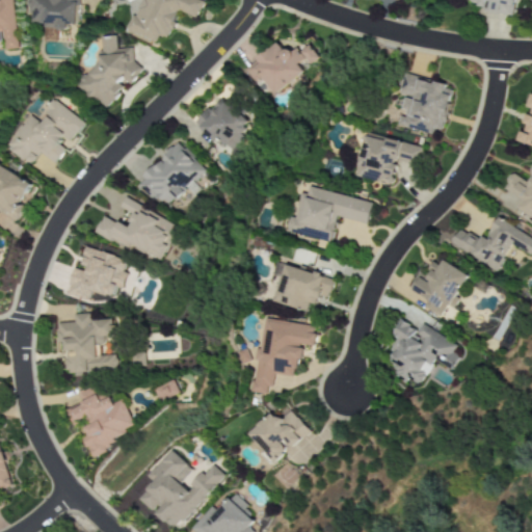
[(18,48),(11,0),(0,0),(0,31),(1,31),(3,50),(18,48)]
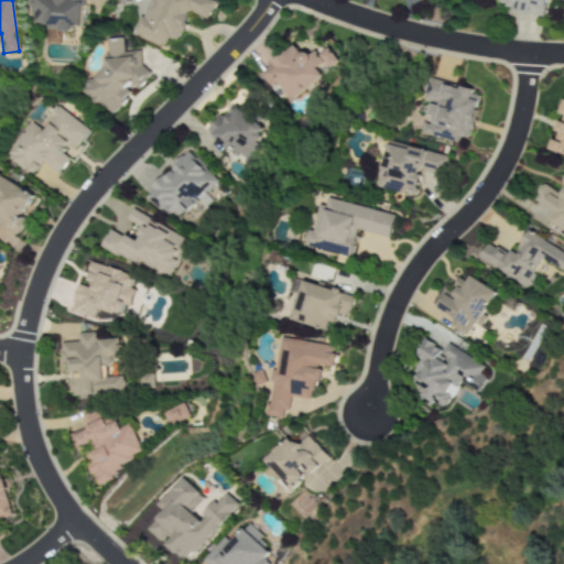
[(31,0),(30,24),(44,25),(44,30),(71,32),(71,26),(82,26),(83,0),(31,0)]
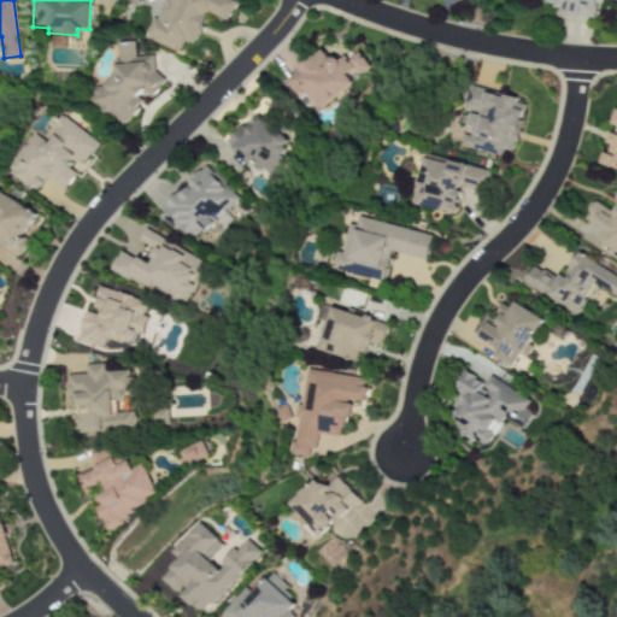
[(162,0),(148,36),(181,48),(183,41),(193,46),(205,12),(227,21),(234,0),(162,0)]
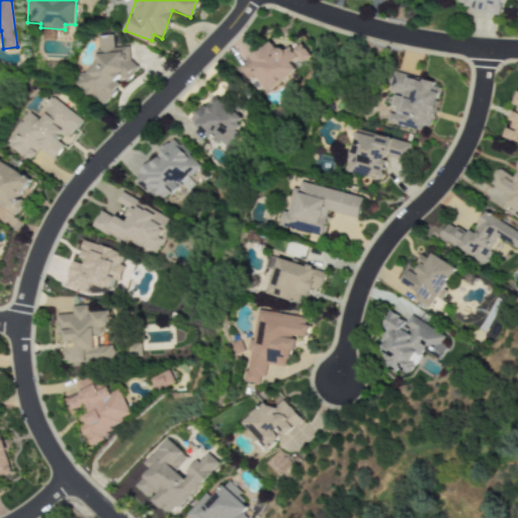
[(127,47),(112,48),(111,34),(96,35),(98,49),(95,51),(96,60),(72,82),(83,94),(89,93),(100,105),(117,89),(116,80),(126,79),(138,69),(128,59),(127,47)]
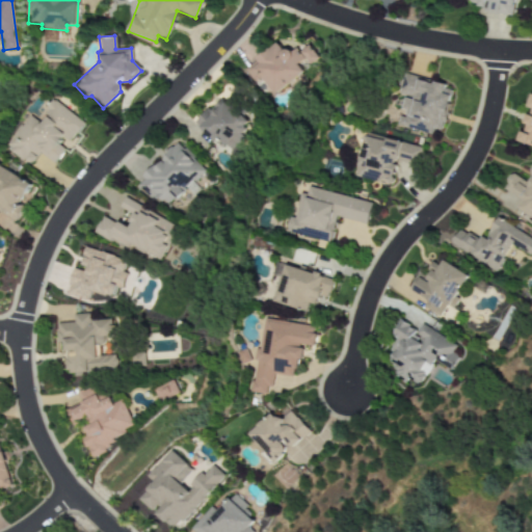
[(274,94),(319,57),(310,45),(299,53),(293,46),(284,53),(275,43),(243,69),(254,82),(260,76),(274,94)]
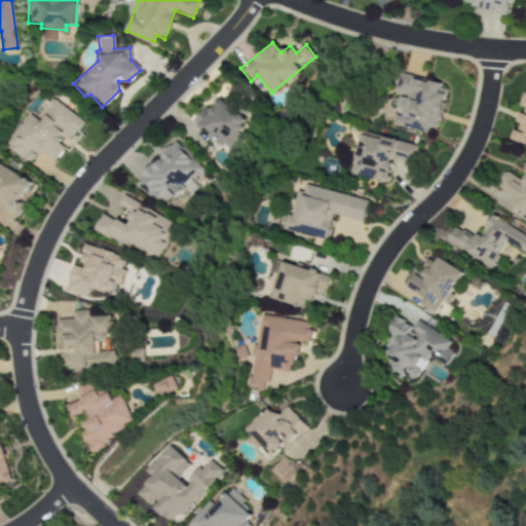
[(391,123),(433,136),(447,86),(399,73),(392,92),(401,96),(396,115),(393,114),(391,123)]
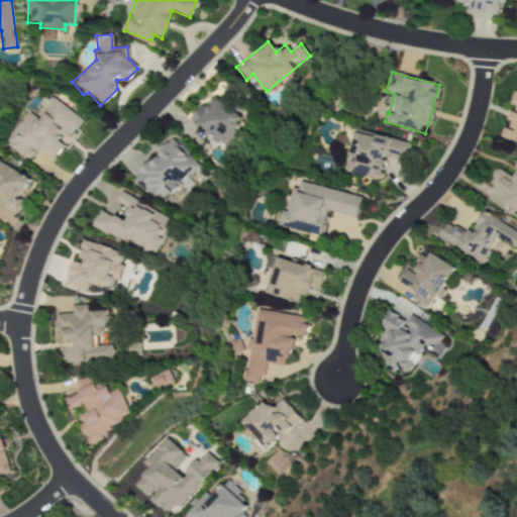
[(516,141),(516,91),(515,91),(511,103),(514,104),(503,137),(516,141)]
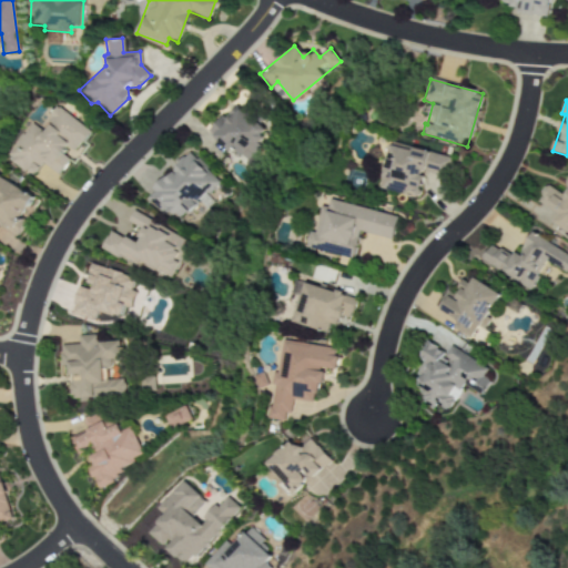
[(244,159),(267,133),(234,103),(208,133),(230,152),(233,149),(244,159)]
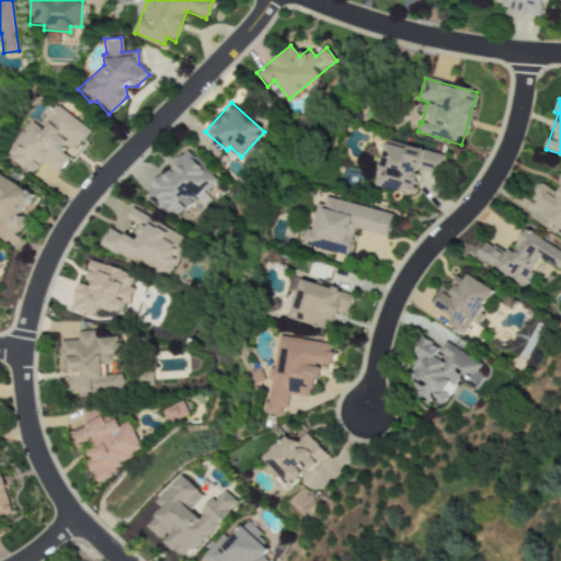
[(30,121),(4,156),(31,175),(42,161),(56,172),(66,159),(59,153),(68,144),(73,148),(88,129),(57,105),(39,128),(30,121)]
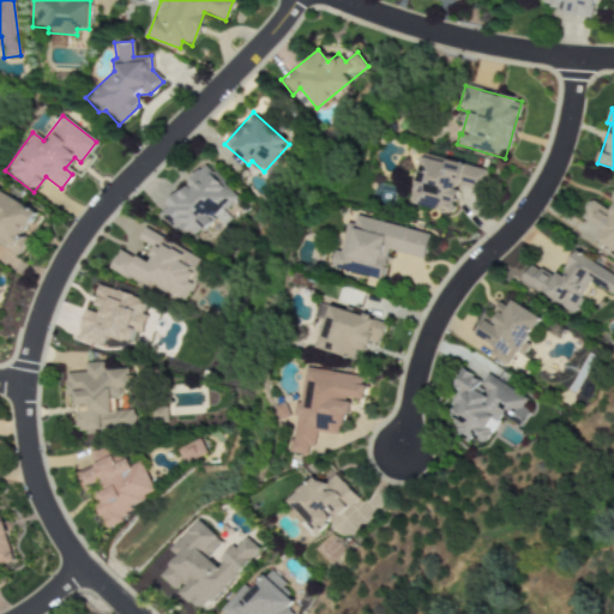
[(487,170),(421,152),(408,203),(449,212),(456,185),(481,191),(487,170)]
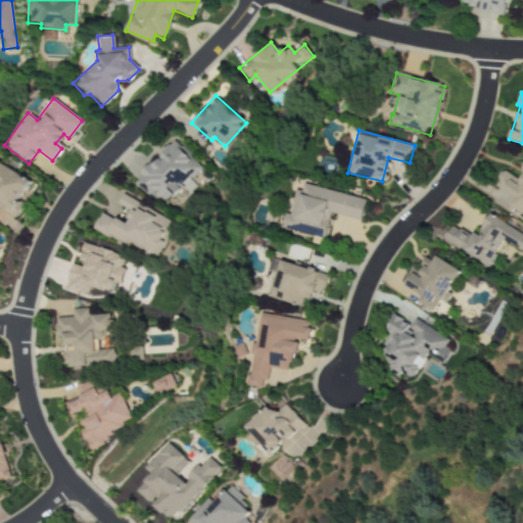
[(200,168),(174,140),(132,180),(150,198),(156,193),(164,202),(200,168)]
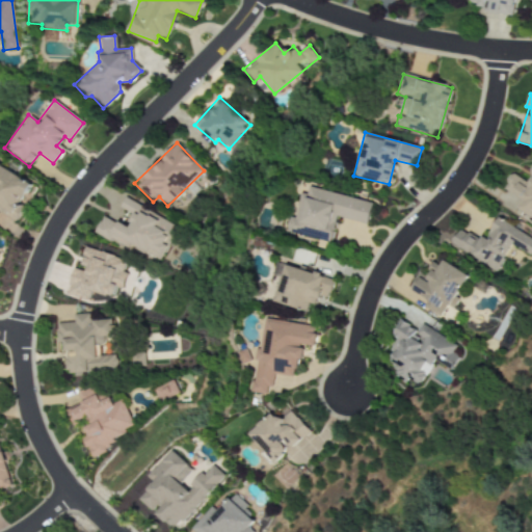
[(0,213),(12,220),(32,184),(0,166),(0,213)]
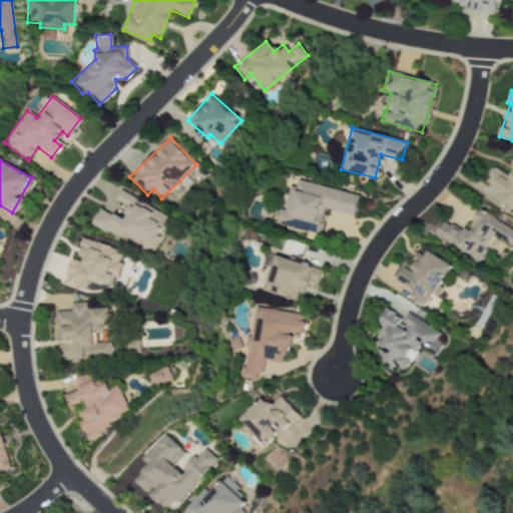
[(512,160),(505,174),(493,167),(484,181),(504,194),(498,203),(512,212),(512,160)]
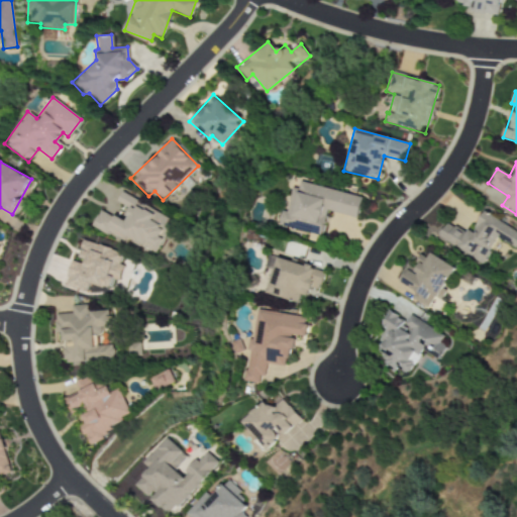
[(362,196),(299,183),(297,189),(291,187),(286,212),(280,210),(277,225),(320,235),(325,211),(356,217),(362,196)]
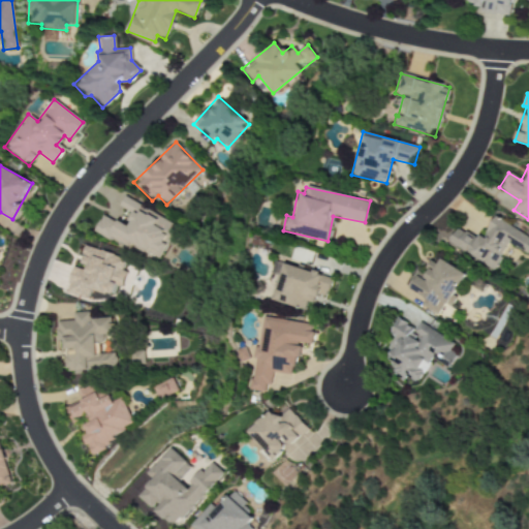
[(178,226),(124,196),(119,206),(133,214),(126,226),(102,214),(93,229),(127,248),(130,242),(159,258),(178,226)]
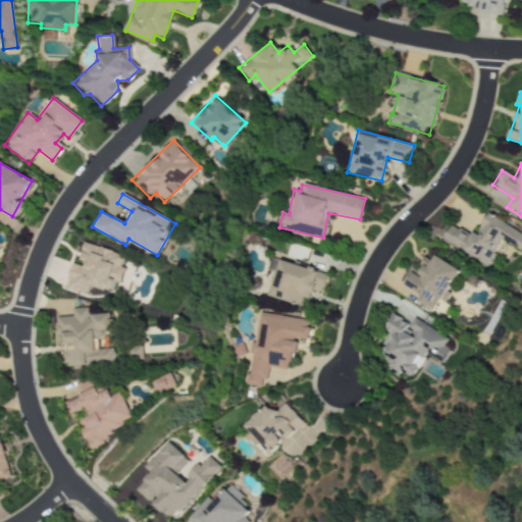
[(486,265),(501,241),(521,251),(521,249),(521,233),(485,213),(473,237),(452,224),(442,241),(486,265)]
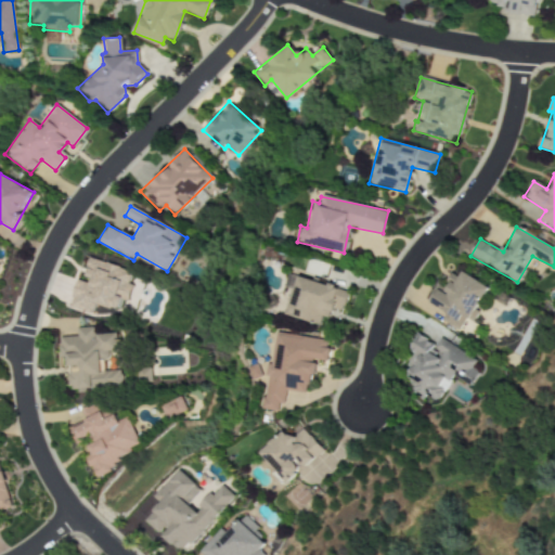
[(131,271),(89,258),(82,280),(77,278),(68,307),(91,313),(94,305),(116,311),(120,300),(128,302),(132,285),(127,283),(131,271)]
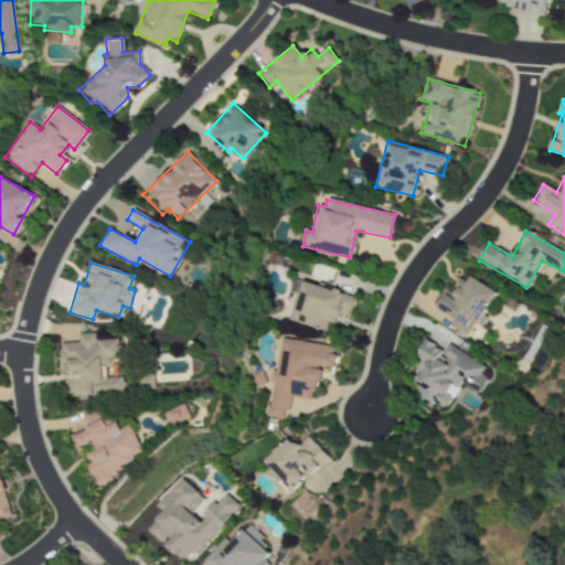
[(454,318),(449,326),(466,337),(473,323),(478,327),(498,292),(470,276),(466,283),(458,278),(450,291),(445,288),(435,306),(454,318)]
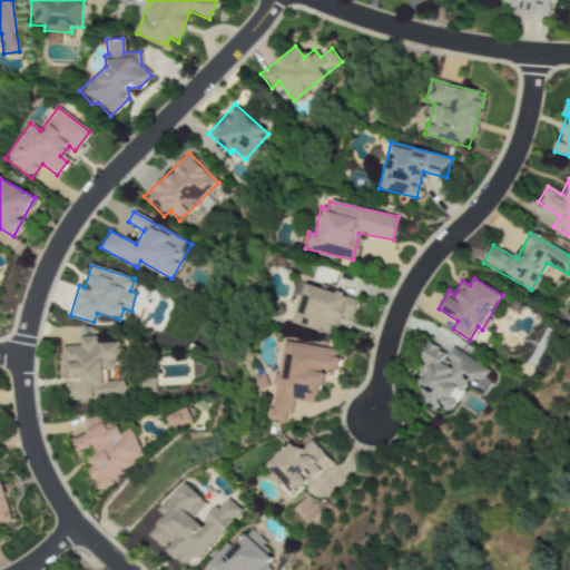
[(293,323),(327,333),(330,325),(346,330),(356,298),(304,284),(293,323)]
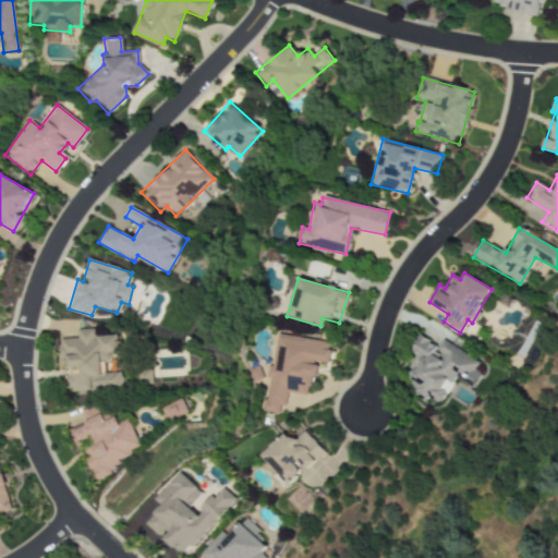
[(117,335),(95,336),(94,328),(76,329),(77,338),(59,339),(60,359),(68,359),(69,392),(122,390),(121,372),(101,373),(101,362),(109,361),(109,353),(118,352),(117,335)]
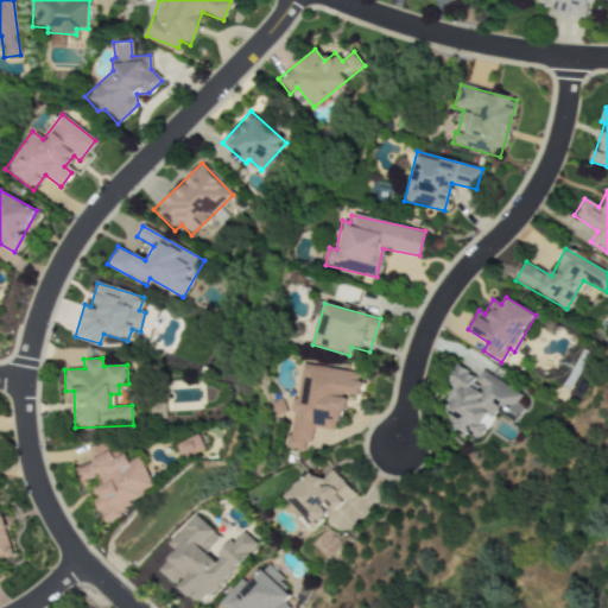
[(286,448),(306,451),(310,426),(337,430),(343,394),(356,396),(360,373),(299,363),(286,448)]
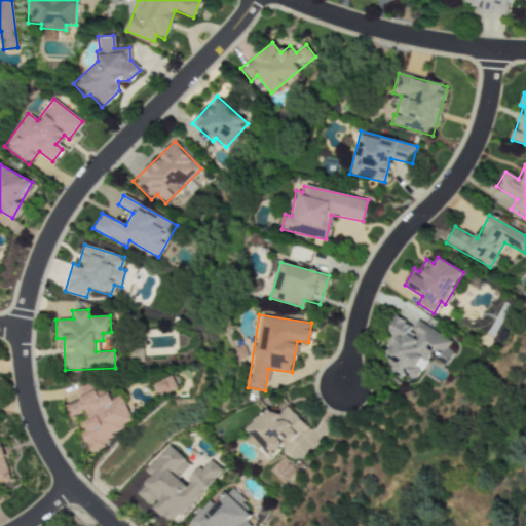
[(416,321),(413,326),(396,316),(387,332),(392,334),(386,346),(390,348),(382,365),(402,375),(403,374),(415,380),(428,357),(445,366),(452,352),(446,348),(451,340),(416,321)]
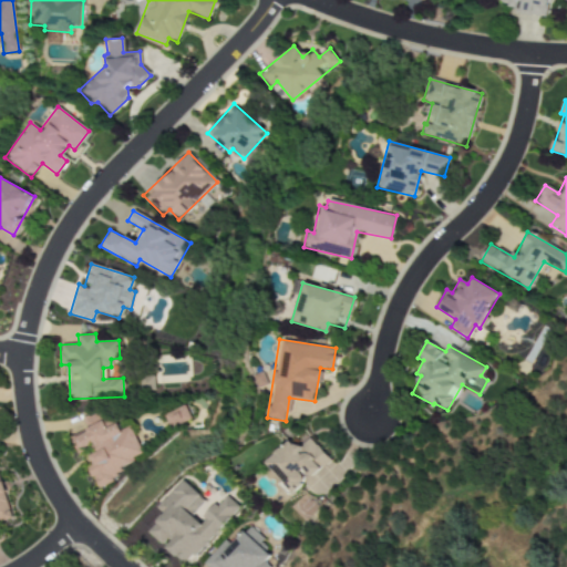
[(153,375),(141,375),(140,390),(152,391),(153,375)]
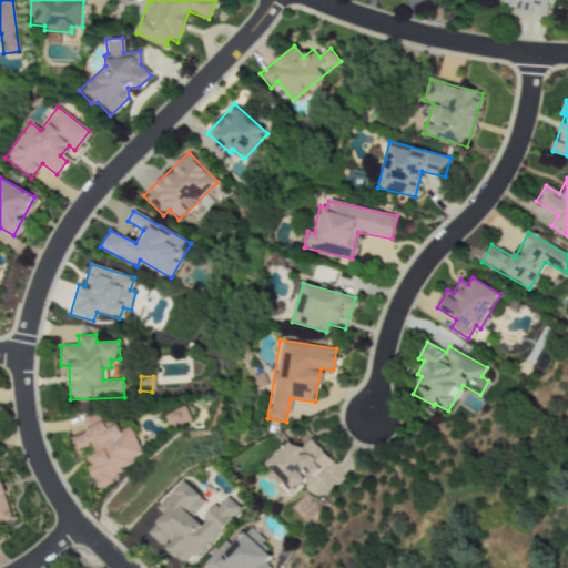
[(170,428),(191,421),(185,406),(164,414),(170,428)]
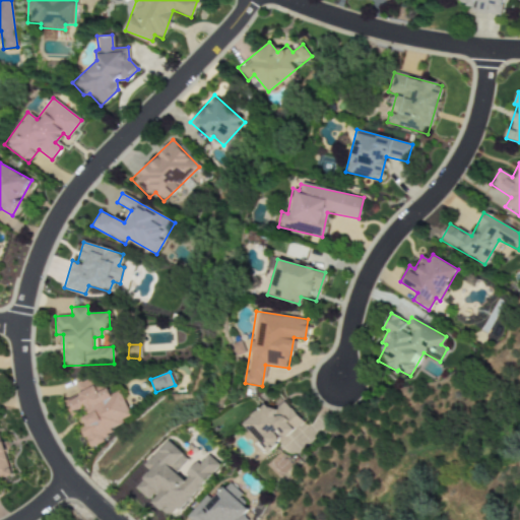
[(130,416),(124,400),(117,391),(111,394),(106,387),(101,389),(99,382),(93,376),(74,383),(78,395),(69,402),(73,412),(81,409),(86,424),(80,428),(84,438),(91,447),(129,416),(130,416)]
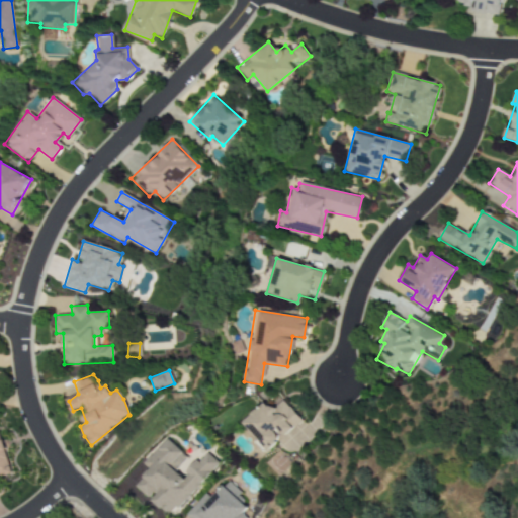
[(241,422),(268,452),(283,438),(291,447),(287,451),(288,452),(294,447),(285,436),(301,421),(282,400),(272,409),(264,402),(241,422)]
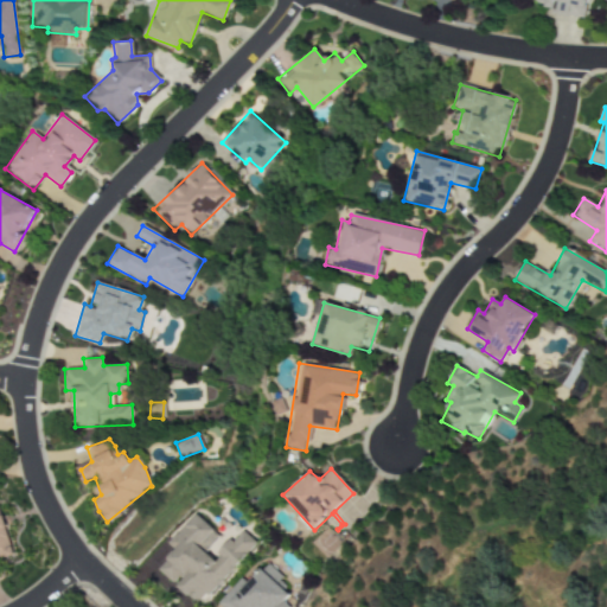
[(256,543),(242,530),(215,560),(205,551),(221,536),(197,515),(168,544),(177,551),(159,570),(176,586),(199,606),(256,543)]
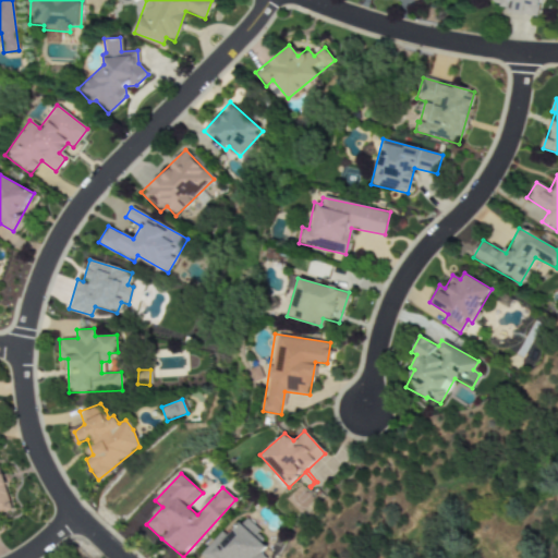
[(0,512),(12,509),(0,475),(0,512)]
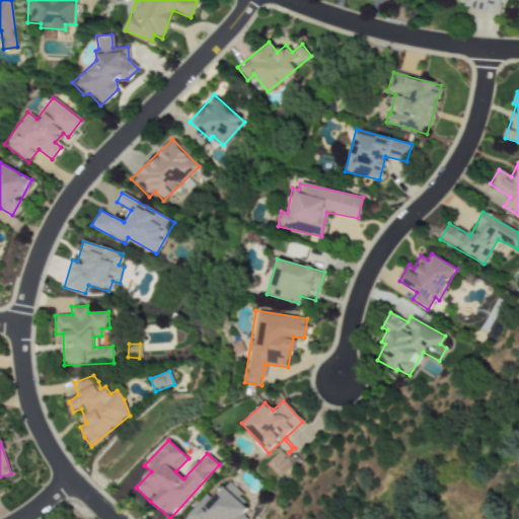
[(186,515),(190,518),(247,518),(242,514),(247,509),(237,498),(241,494),(229,482),(211,499),(206,495),(186,515)]
